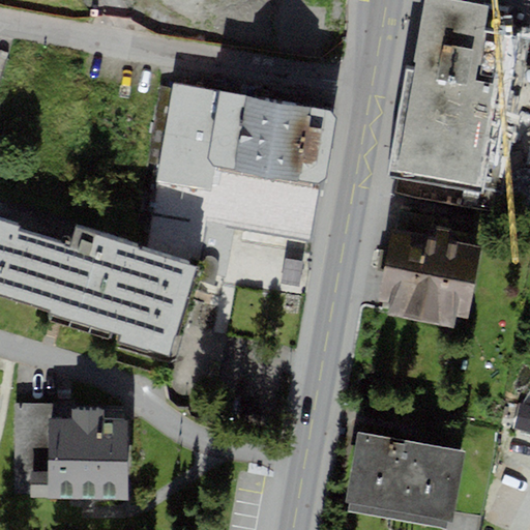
[(493,197),(503,141),(511,143),(529,47),(529,40),(483,32),(488,7),(451,0),(423,0),(412,71),(405,70),(388,177),(493,197)]
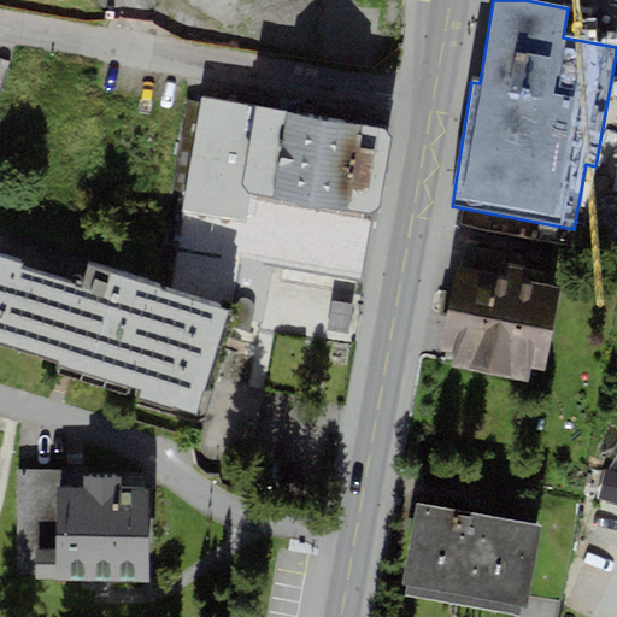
[(389,131),(203,99),(176,246),(363,278),(389,131)]
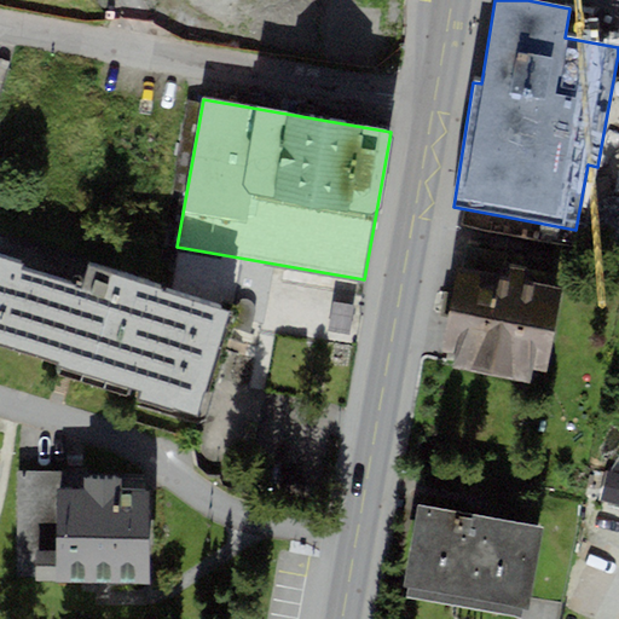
[(232,313),(88,267),(81,288),(22,268),(23,265),(0,258),(0,346),(56,365),(53,374),(198,421),(232,313)]
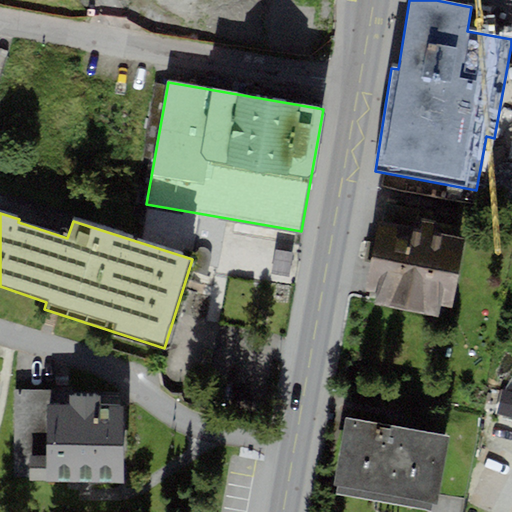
[(374,306),(438,318),(440,306),(452,308),(466,239),(444,235),(446,225),(422,221),(420,230),(378,222),(365,291),(377,293),(374,306)]
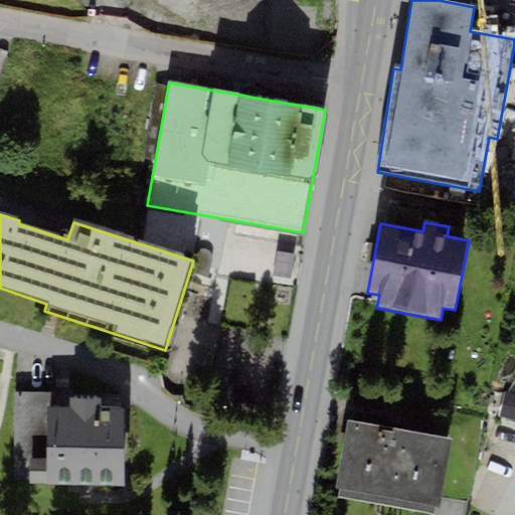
[(50,408),(50,392),(14,392),(14,479),(30,479),(30,461),(48,461),(47,408),(50,408)]
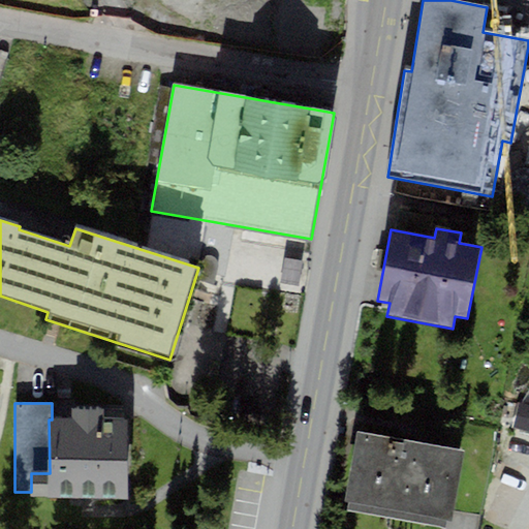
[(127,421),(103,419),(103,409),(71,408),(71,419),(52,419),(49,419),(50,473),(31,473),(31,492),(31,497),(49,498),(126,498),(127,421)]
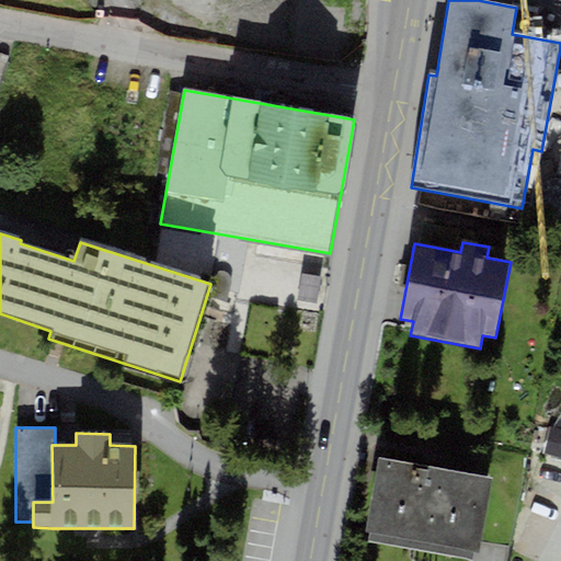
[(365,533),(370,534),(368,541),(471,560),(473,551),(480,552),(493,478),(378,458),(365,533)]
